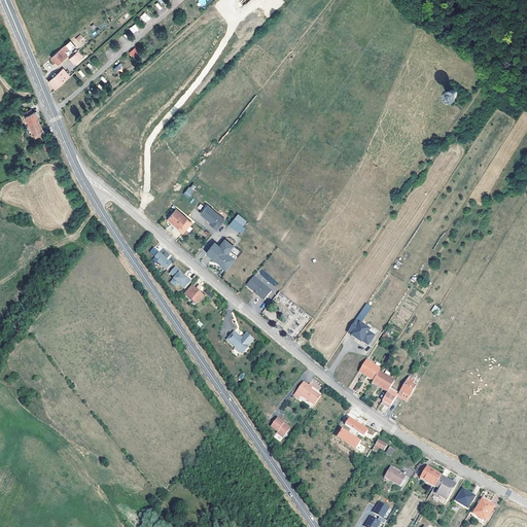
[(146,12),(140,15),(144,23),(150,20),(146,12)]
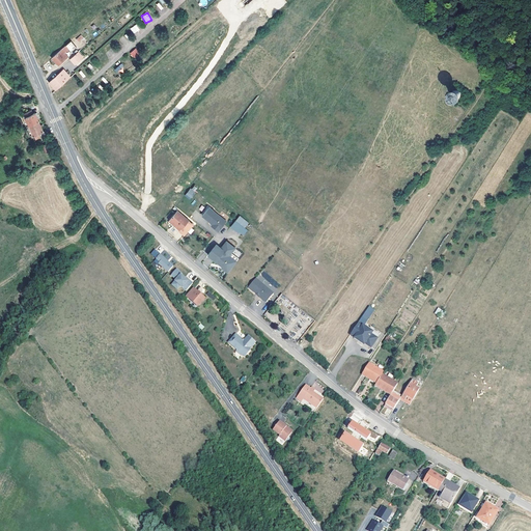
[(133,34),(140,30),(137,25),(130,28),(133,34)]
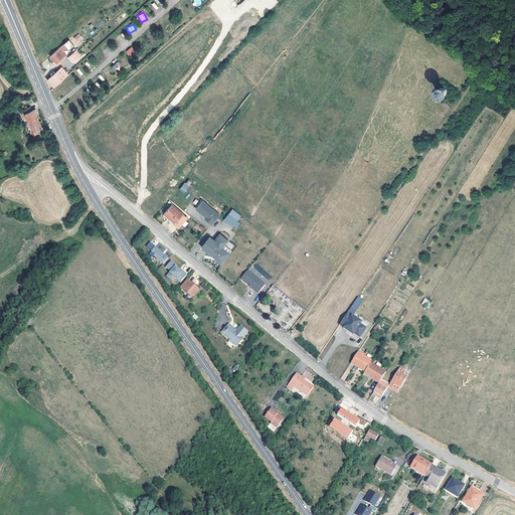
[(73,48),(67,42),(58,50),(61,54),(65,50),(68,53),(73,48)]
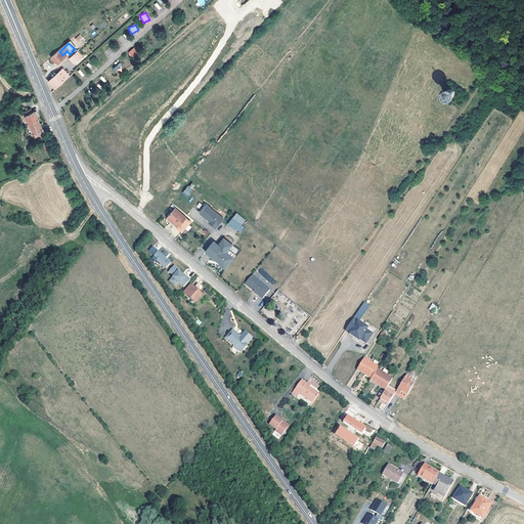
[(62,55),(59,51),(52,58),(58,66),(66,58),(62,55)]
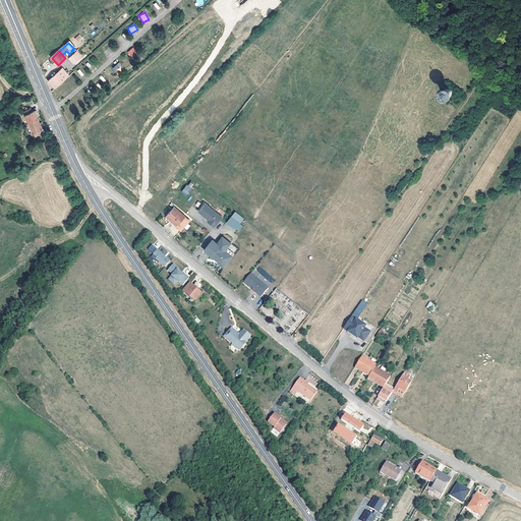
[(78,59),(74,54),(69,59),(73,64),(78,59)]
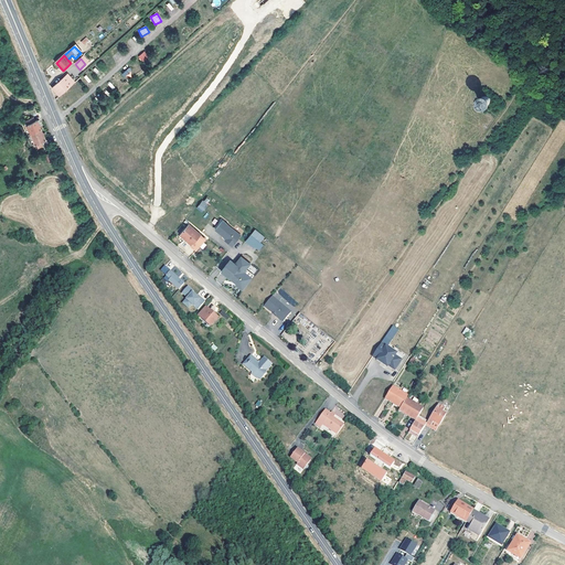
[(126,77),(131,70),(128,67),(123,75),(126,77)]
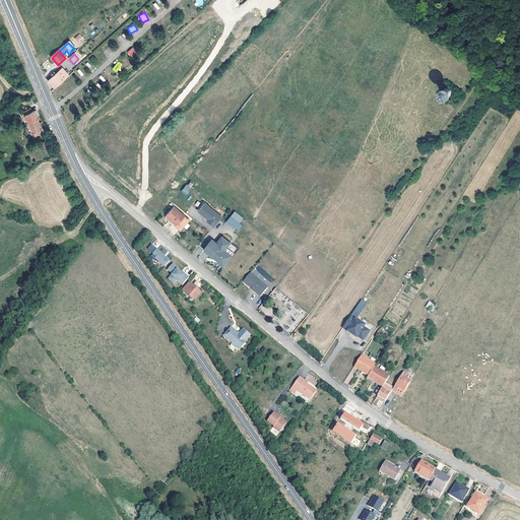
[(62,70),(50,82),(55,87),(68,76),(62,70)]
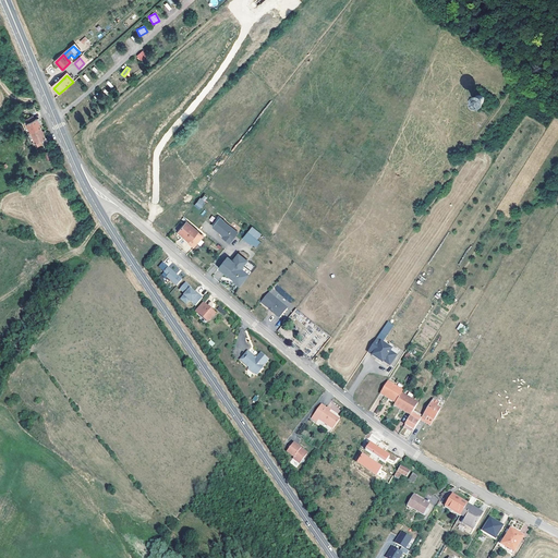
[(486,102),(486,100),(485,98),(485,97),(483,96),(482,95),(480,95),(478,95),(476,95),(475,96),(473,98),(473,99),(473,101),(473,104),(473,105),(475,106),(476,107),(477,108),(480,108),(482,108),(483,107),(485,106),(485,104),(486,102)]
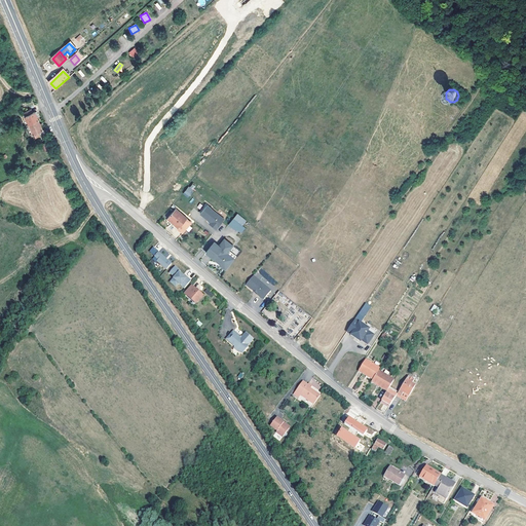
[(26,115),(29,122),(38,119),(35,111),(33,112),(26,115)]
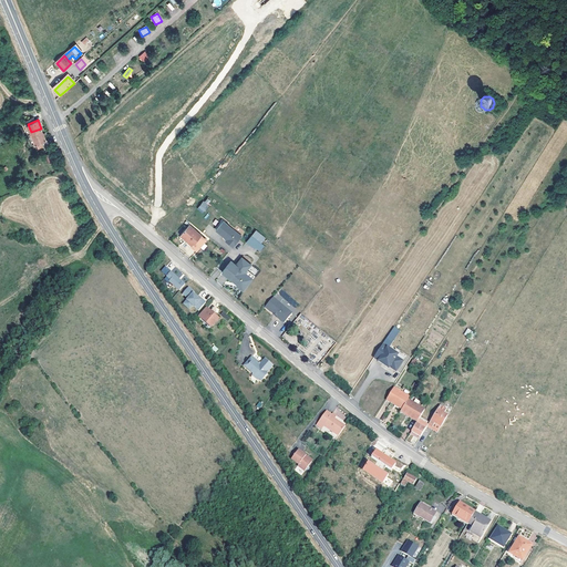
[(31,132),(35,144),(45,140),(41,129),(31,132)]
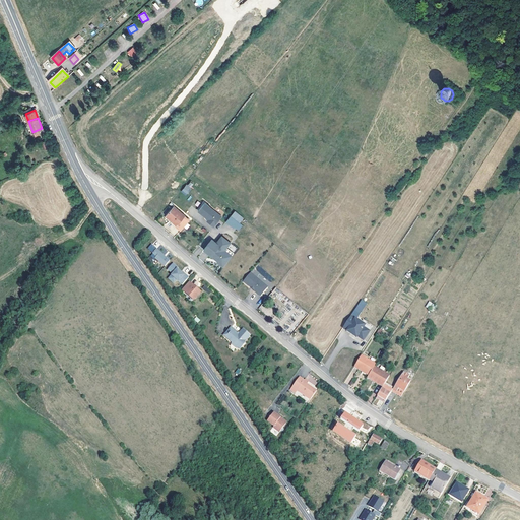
[(186,195),(193,184),(189,181),(182,193),(186,195)]
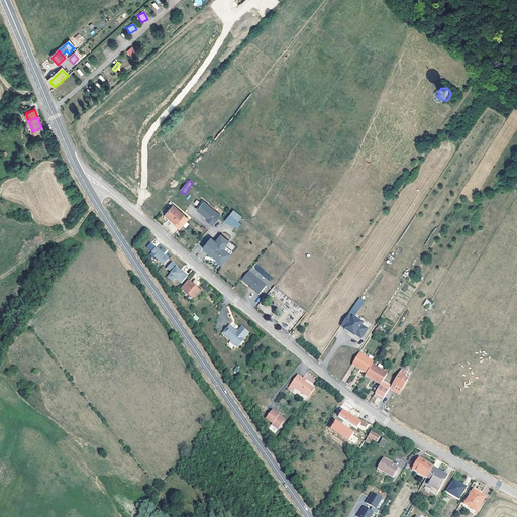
[(203,201),(196,209),(206,217),(208,218),(207,220),(213,226),(221,216),(203,201)]
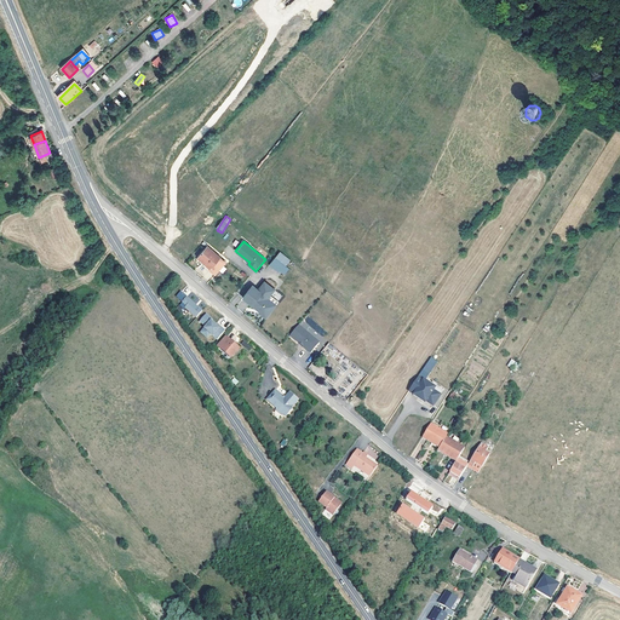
[(227,263),(207,247),(197,259),(217,276),(227,263)]
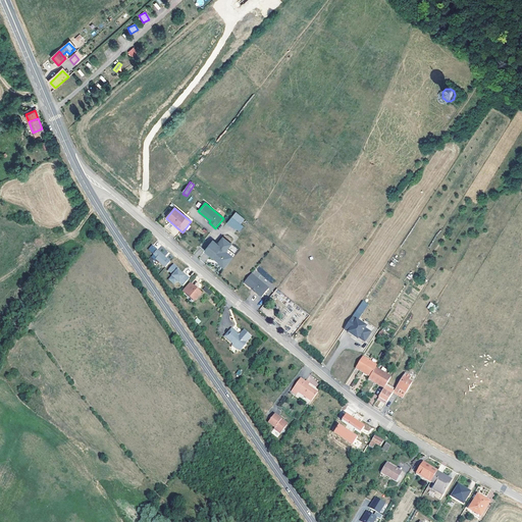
[(232,219),(227,224),(235,230),(236,229),(237,230),(241,233),(245,228),(232,219)]
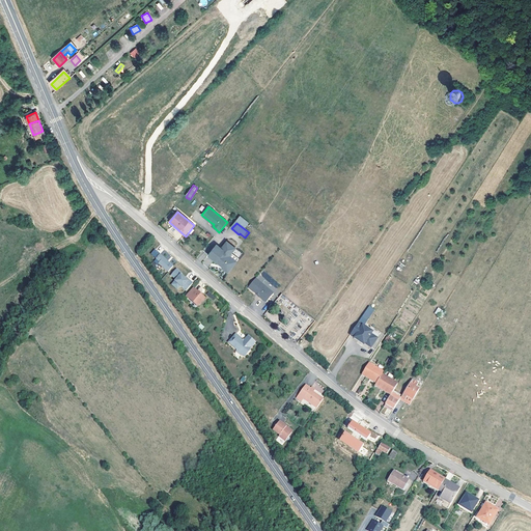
[(218,245),(210,255),(221,266),(222,267),(229,273),(240,259),(233,254),(236,249),(228,242),(223,249),(218,245)]
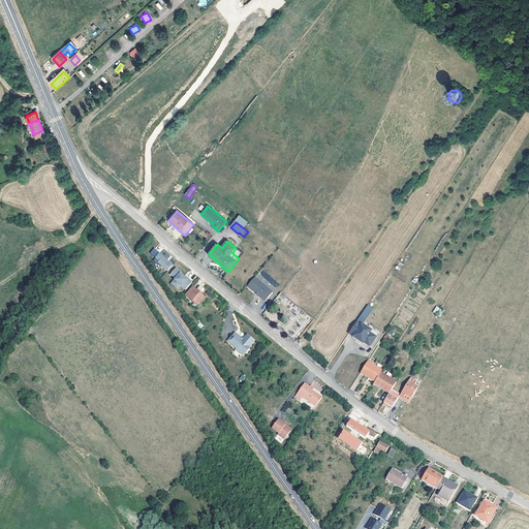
[(236,248),(232,253),(239,258),(243,254),(236,248)]
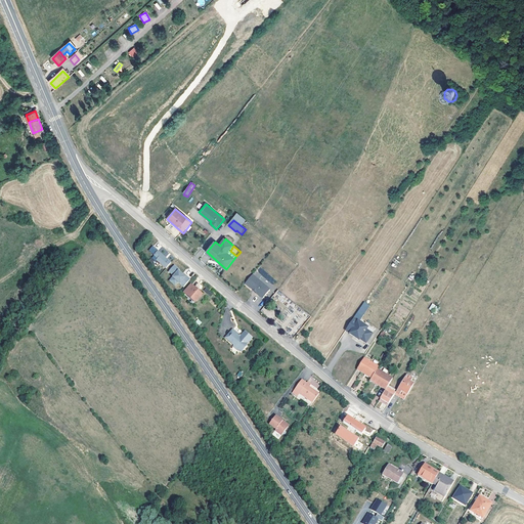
[(159,250),(168,258),(171,254),(162,247),(159,250)]
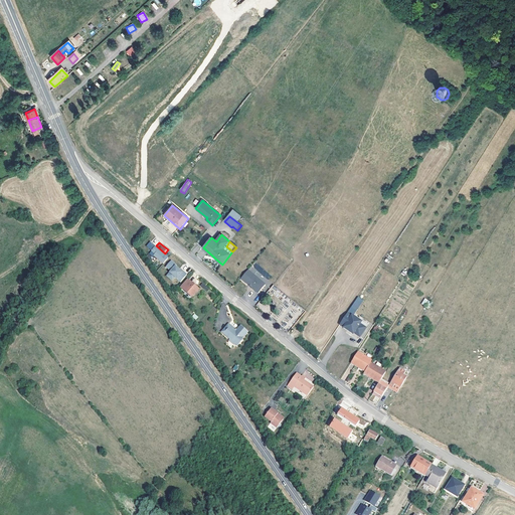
[(167,261),(154,249),(150,253),(154,256),(152,258),(162,267),(167,261)]
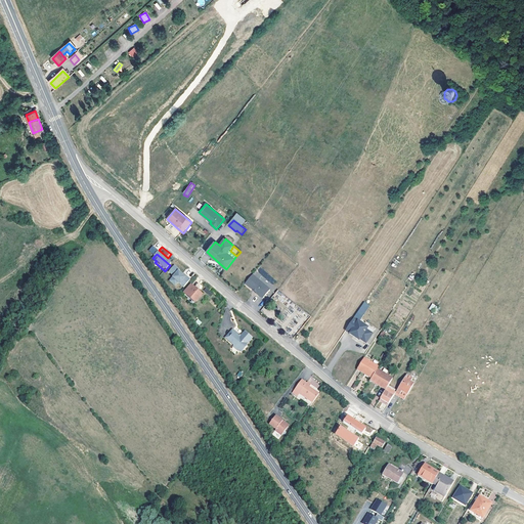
[(175,271),(170,278),(182,290),(189,281),(184,277),(183,278),(175,271)]
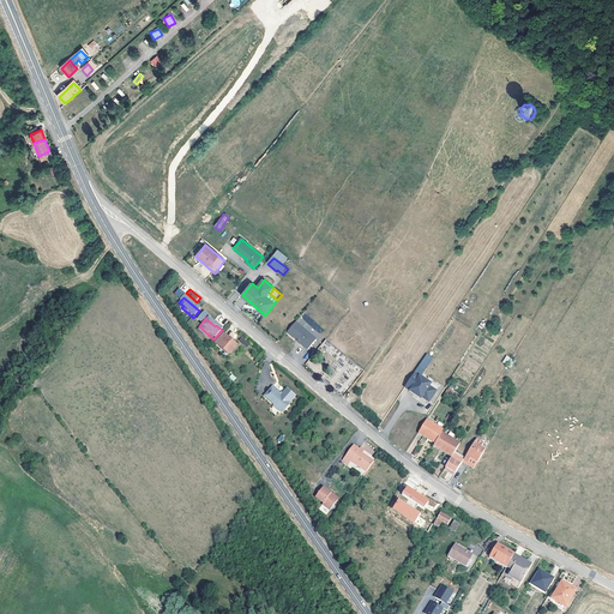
[(298,323),(289,333),(298,339),(301,342),(302,343),(309,350),(319,339),(298,323)]
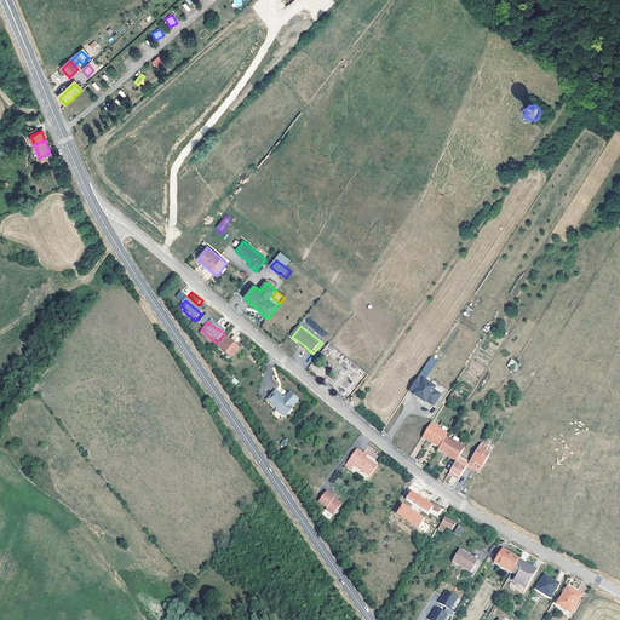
[(237,350),(224,339),(217,348),(230,360),(237,350)]
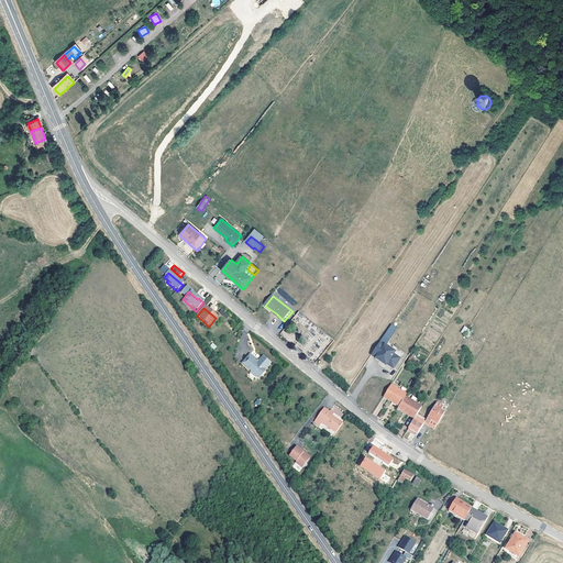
[(227,319),(229,316),(221,309),(219,311),(227,319)]
